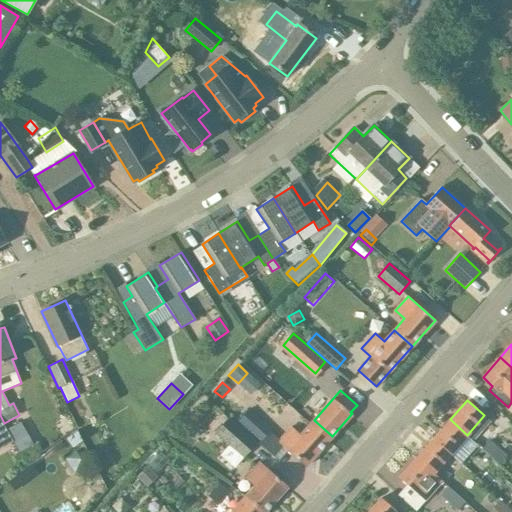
[(272,430),(248,409),(238,421),(261,442),(272,430)]
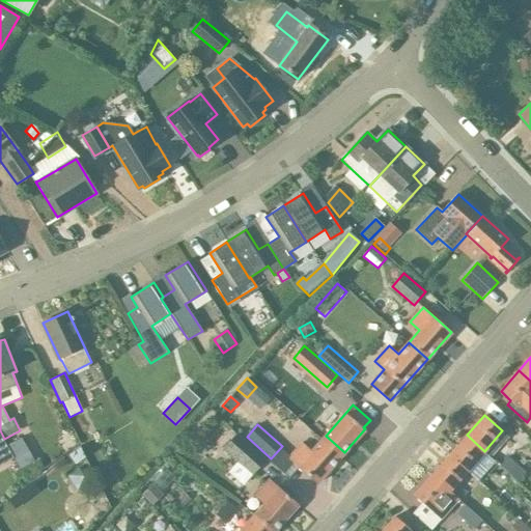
[(236,432),(222,449),(252,475),(267,459),(236,432)]
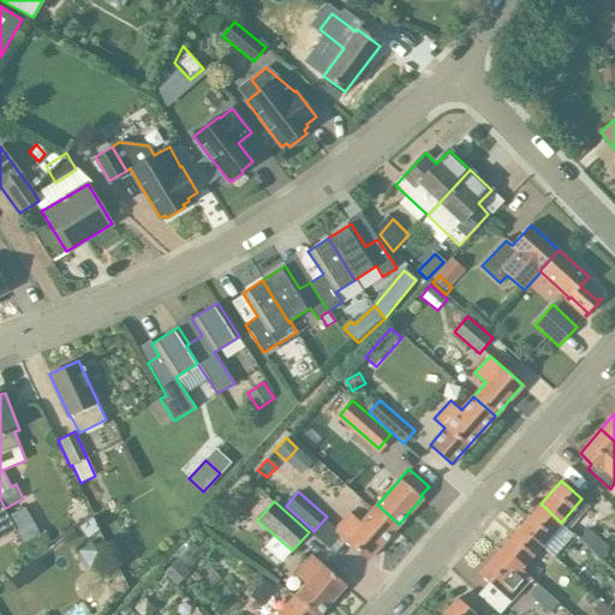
[(0,502),(0,537),(15,530),(4,509),(0,502)]
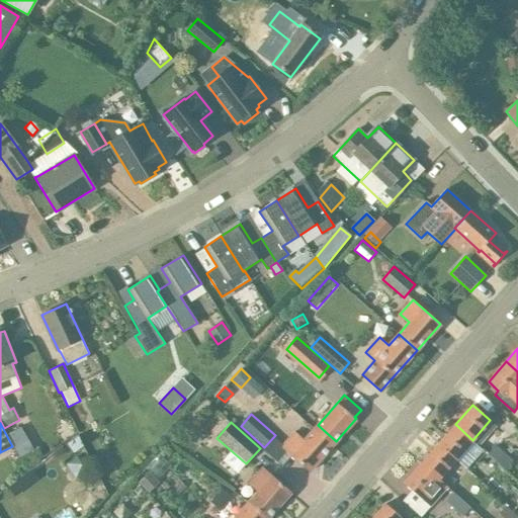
[(455,424),(438,443),(455,459),(472,440),(455,424)]
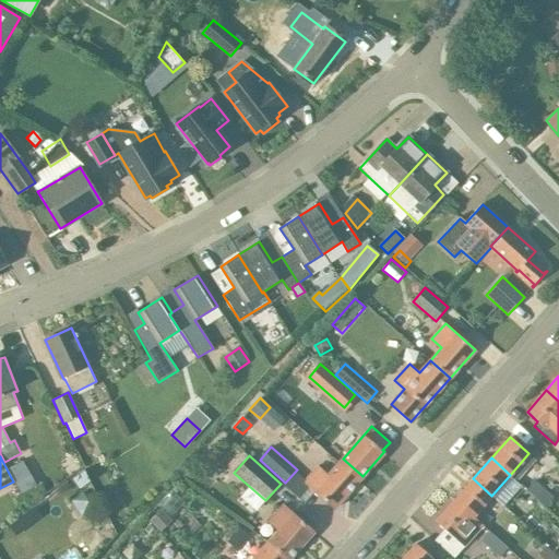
[(363,476),(343,459),(329,474),(319,465),(304,482),(334,508),(363,476)]
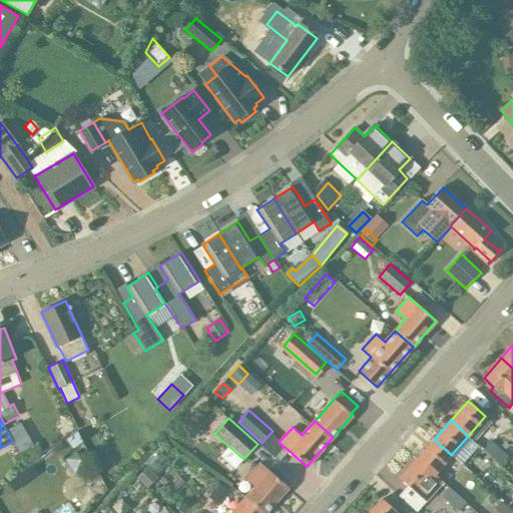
[(468,436),(451,455),(462,464),(479,445),(475,441),(468,436)]
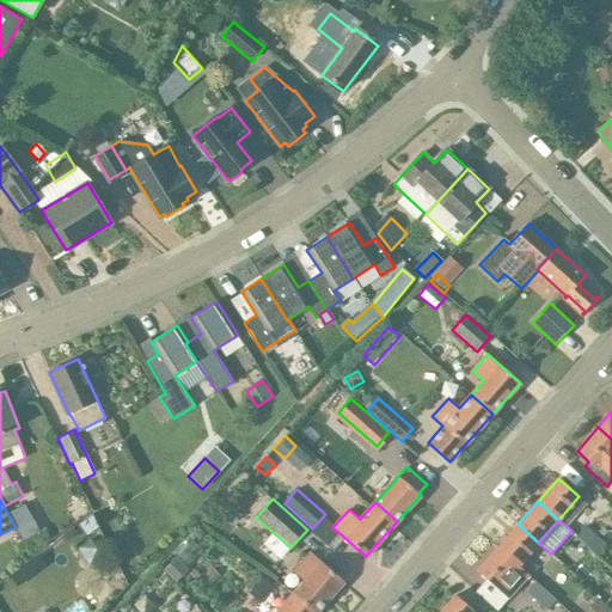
[(538,543),(518,524),(497,546),(518,565),(538,543)]
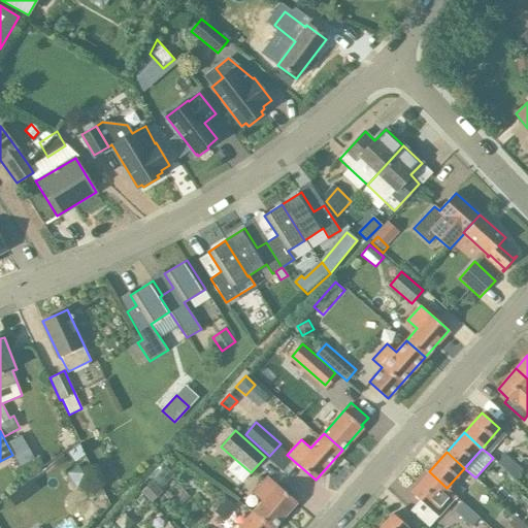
[(524,469),(505,453),(497,463),(515,479),(524,469)]
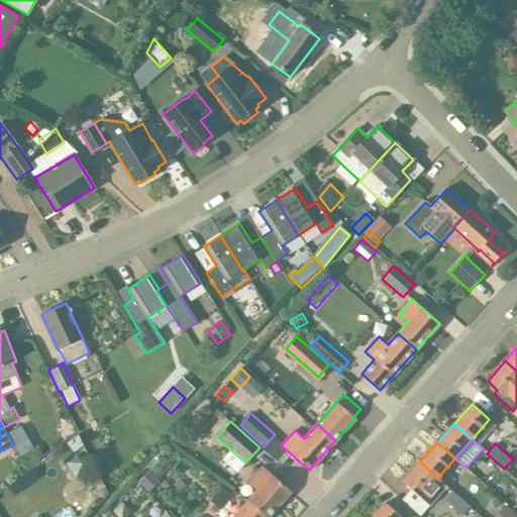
[(150,471),(160,479),(172,464),(163,456),(150,471)]
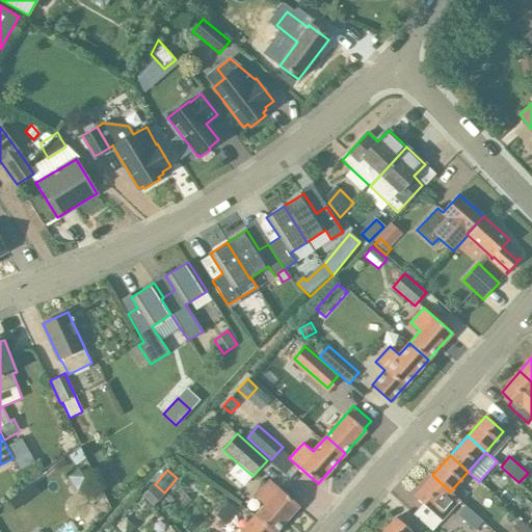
[(450,491),(432,475),(415,496),(424,504),(443,521),(460,500),(450,491)]
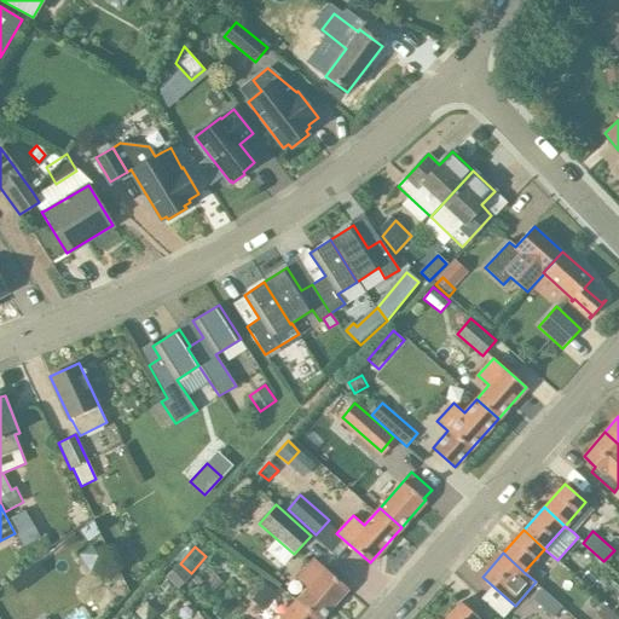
[(310,585),(298,600),(319,618),(348,588),(314,559),(299,577),(310,585)]
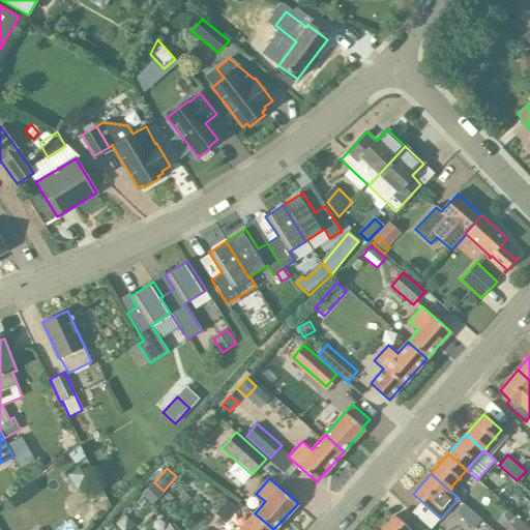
[(162,494),(152,483),(141,494),(151,504),(162,494)]
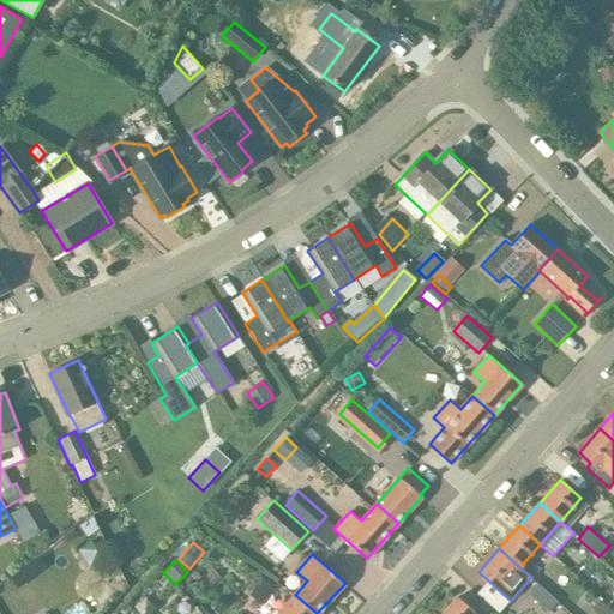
[(214,571),(200,584),(208,591),(221,577),(214,571)]
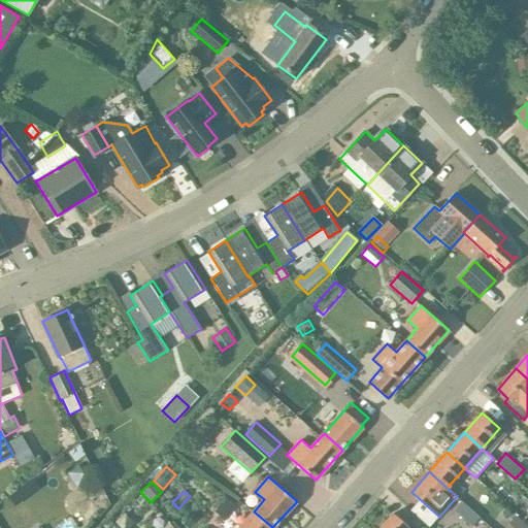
[(454,512),(471,526),(480,517),(472,510),(462,502),(454,512)]
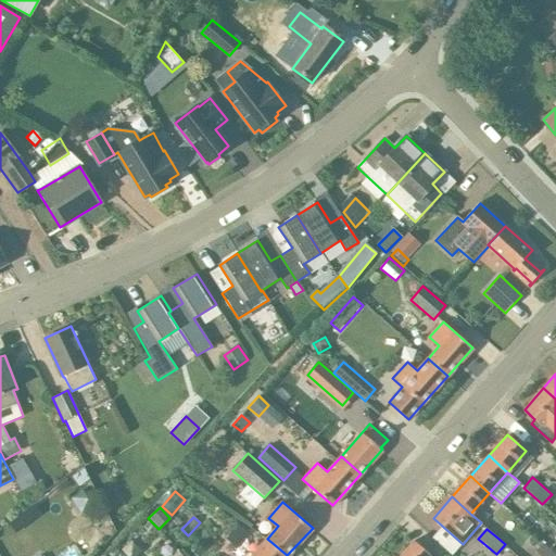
[(287,555),(267,539),(251,555),(287,555)]
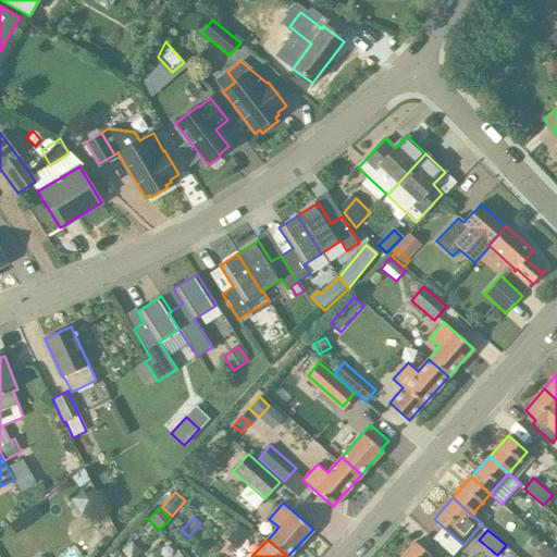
[(432,556),(415,541),(399,556),(432,556)]
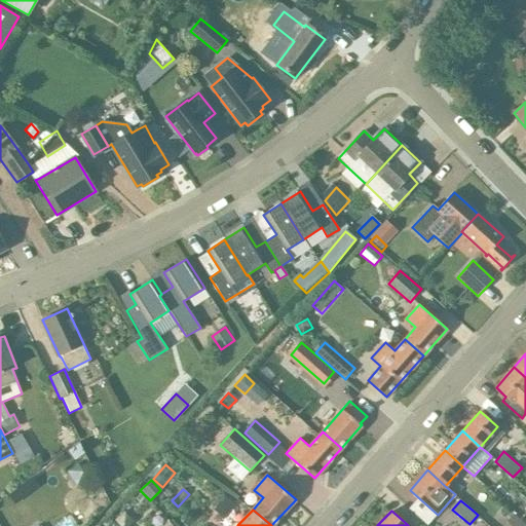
[(525,525),(525,524),(515,514),(503,525),(525,525)]
